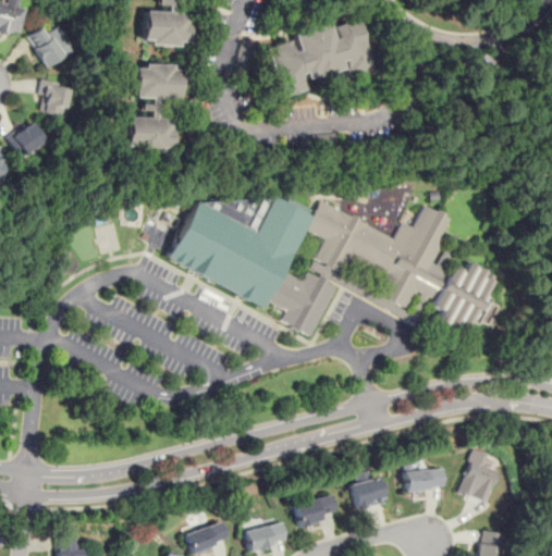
[(0,35),(10,38),(12,31),(22,33),(29,0),(7,0),(5,4),(0,2),(0,35)]
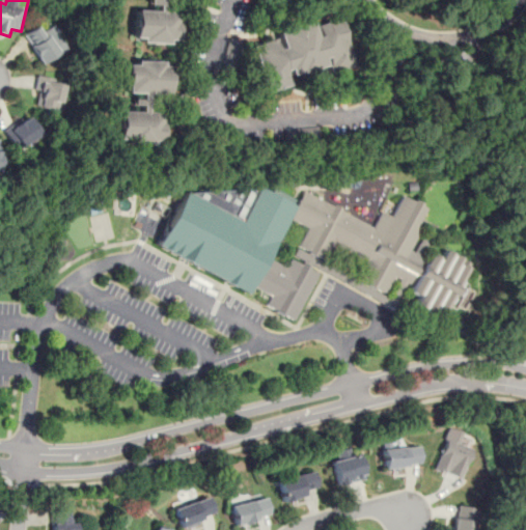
[(137,10),(136,43),(183,44),(184,12),(168,12),(168,0),(155,0),(155,10),(137,10)]
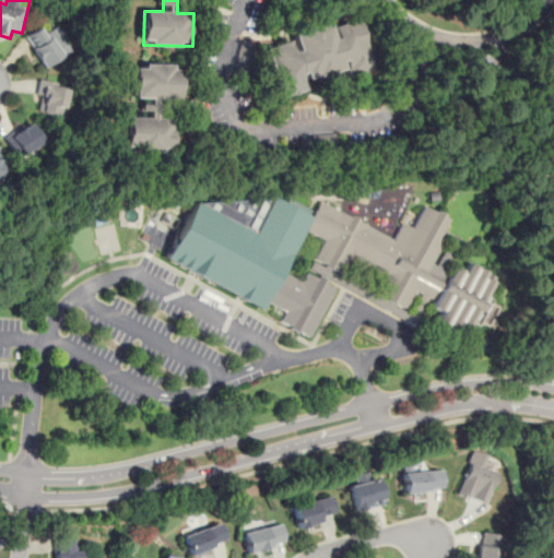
[(282,98),(310,91),(309,84),(376,67),(363,19),(294,36),(295,43),(270,49),(282,98)]
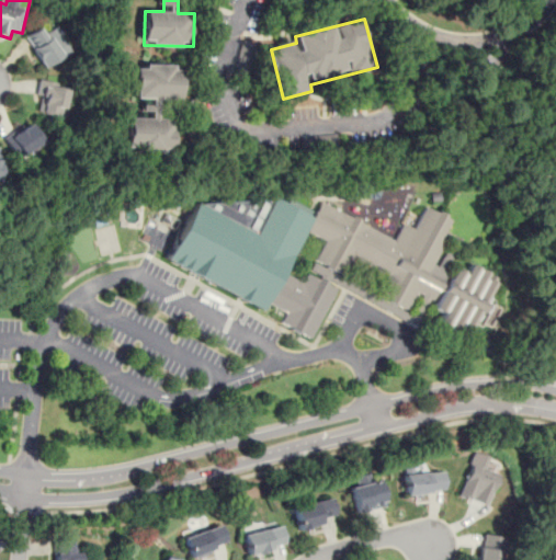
[(76,50),(60,30),(52,35),(46,26),(27,40),(48,69),(76,50)]
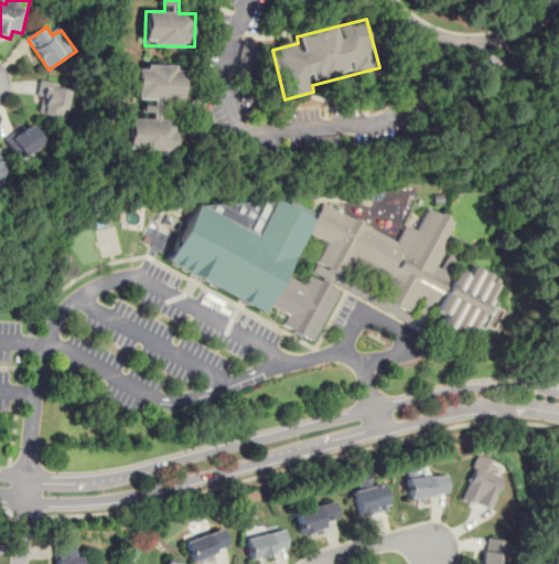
[(128,153),(176,155),(178,120),(161,119),(161,102),(185,102),(185,66),(137,66),(137,100),(149,100),(148,119),(128,118),(128,153)]
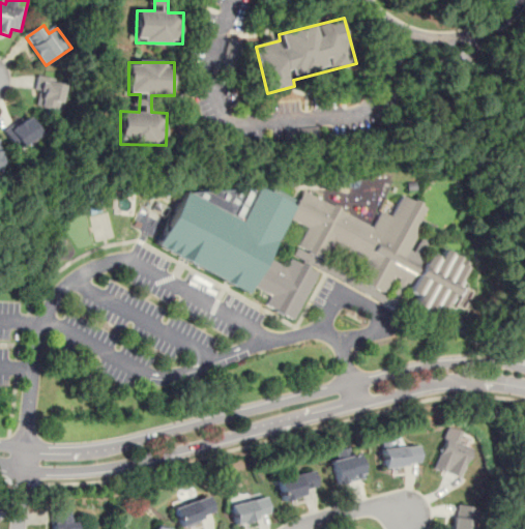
[(61,110),(68,83),(42,76),(35,104),(61,110)]
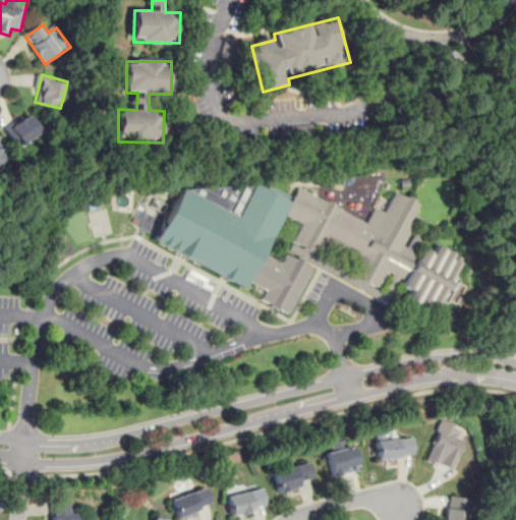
[(43,133),(33,115),(9,129),(19,147),(43,133)]
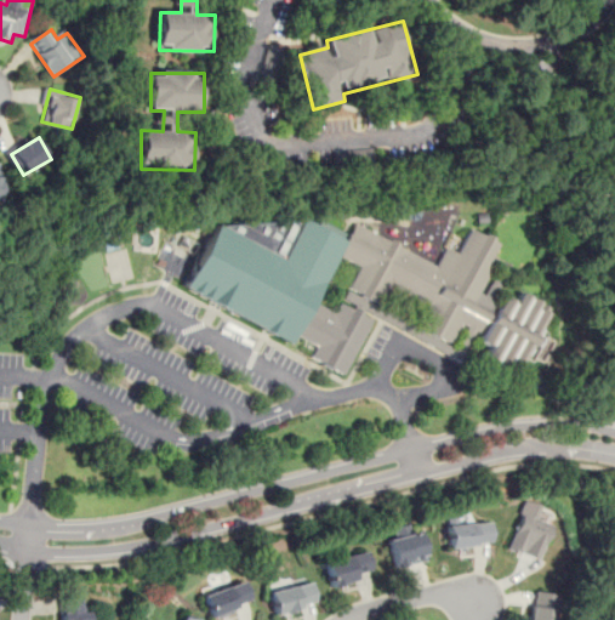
[(188,293),(294,342),(299,336),(319,345),(318,362),(349,376),(375,322),(402,328),(405,324),(382,303),(387,303),(396,286),(434,305),(422,329),(456,345),(465,325),(489,336),(488,358),(522,374),(552,308),(524,295),(518,301),(479,300),(505,244),(474,229),(462,255),(450,249),(443,265),(360,226),(359,228),(221,222),(188,293)]
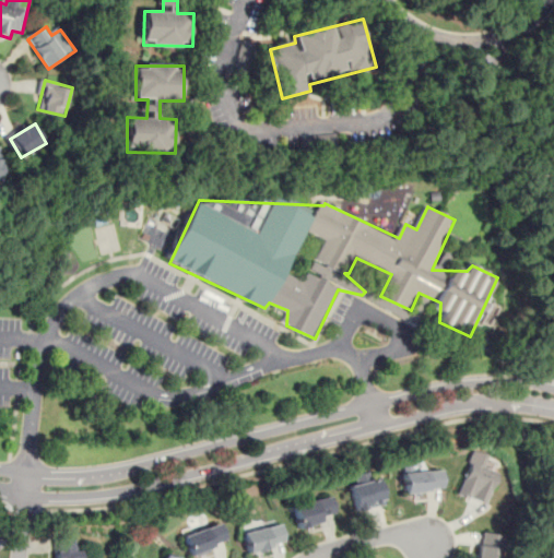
[(459,495),(488,507),(502,473),(490,467),(494,458),(476,450),(459,495)]
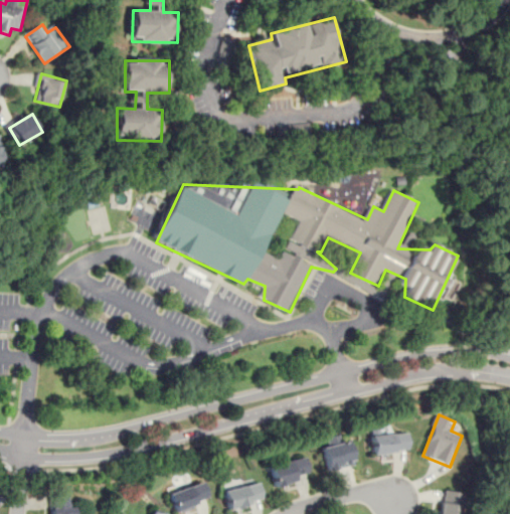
[(408,429),(372,435),(377,458),(412,452),(408,429)]
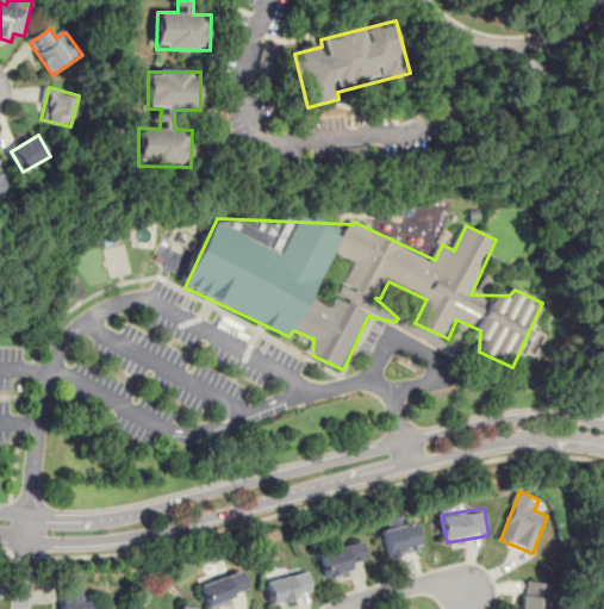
[(399,528),(385,530),(390,558),(423,552),(417,522),(399,526),(399,528)]
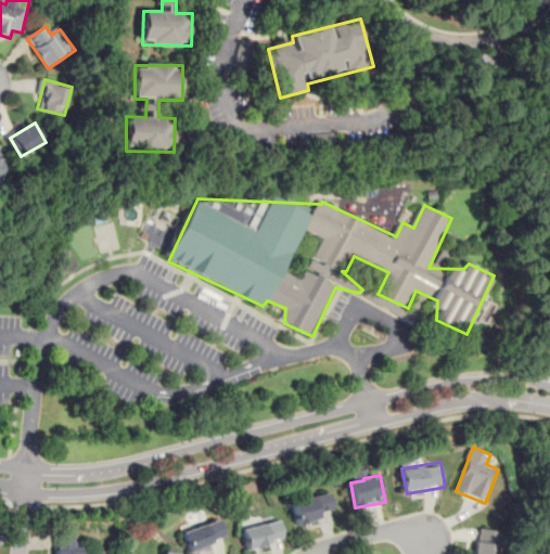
[(337,515),(332,493),(294,504),(299,526),(337,515)]
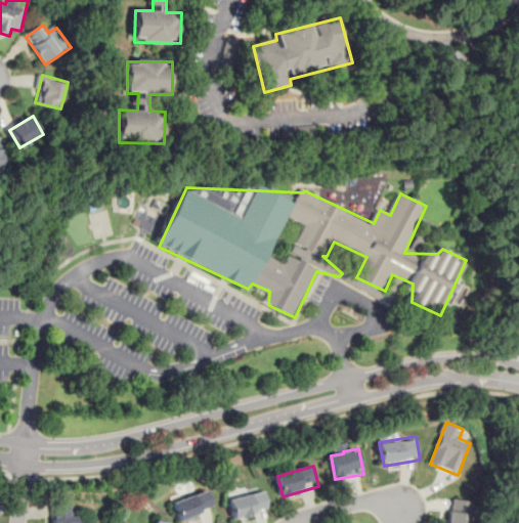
[(216,510),(209,489),(174,504),(182,522),(185,522),(216,510)]
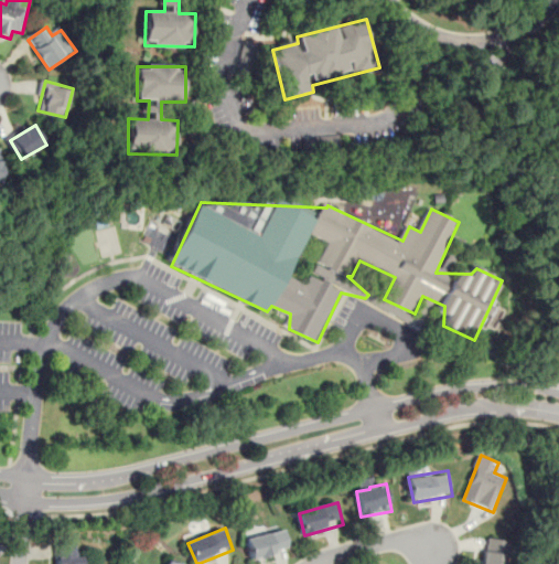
[(248,539),(254,562),(292,552),(287,529),(248,539)]
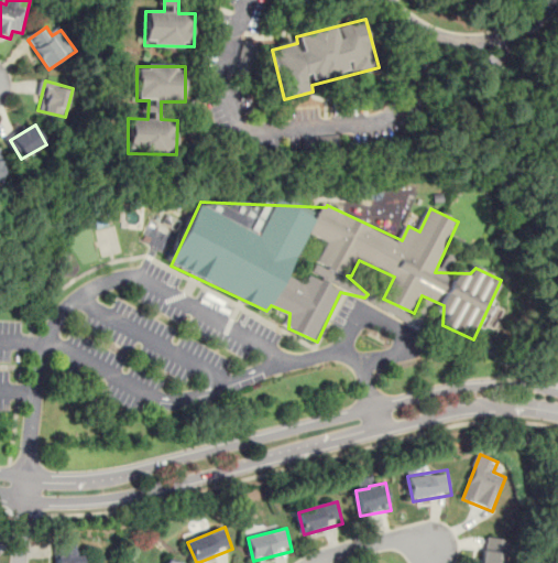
[(506,562),(512,543),(490,538),(483,562),(506,562)]
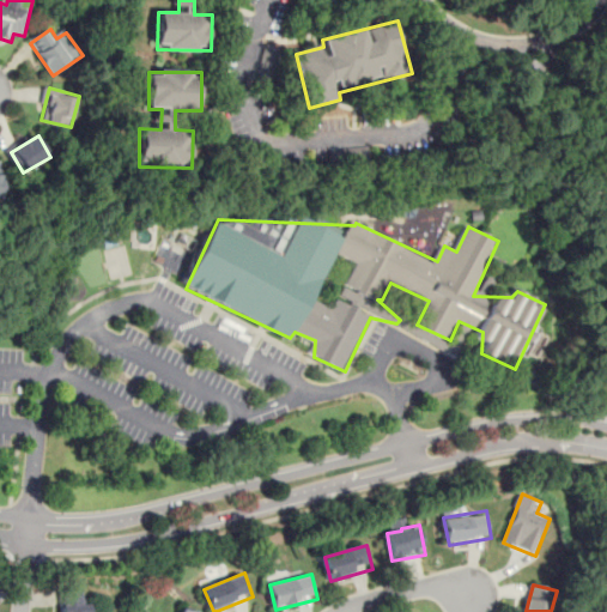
[(92,611),(92,604),(84,604),(84,591),(64,589),(62,611),(92,611)]
